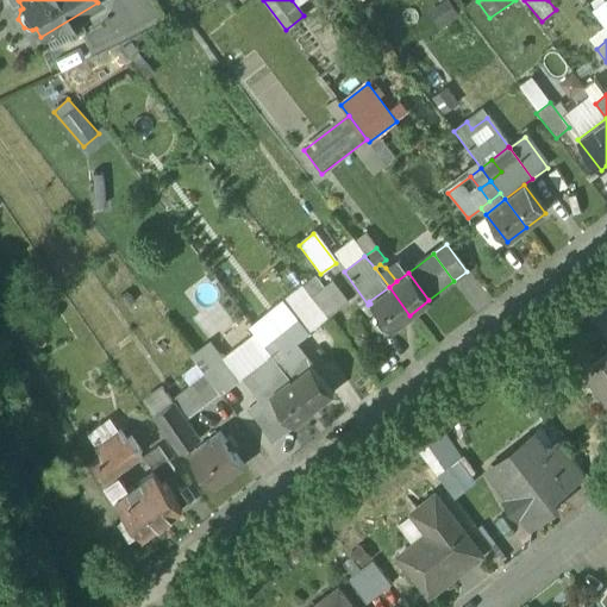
[(331,282),(311,298),(326,319),(346,302),(331,282)]
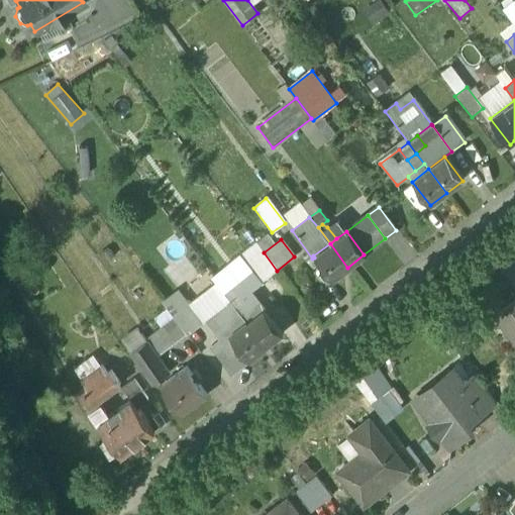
[(255,243),(238,256),(260,284),(277,271),(264,252),(255,243)]
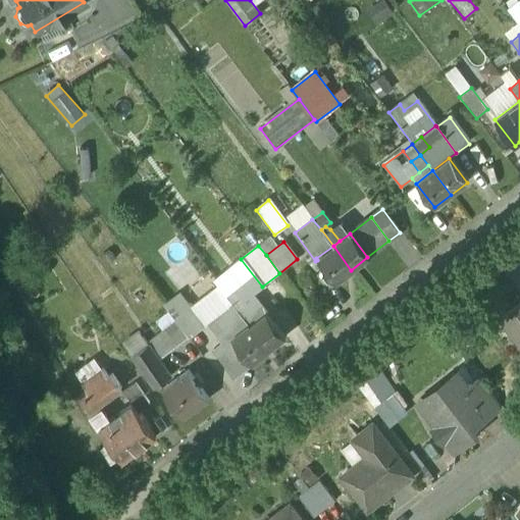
[(351,270),(333,246),(316,258),(317,260),(334,282),(351,270)]
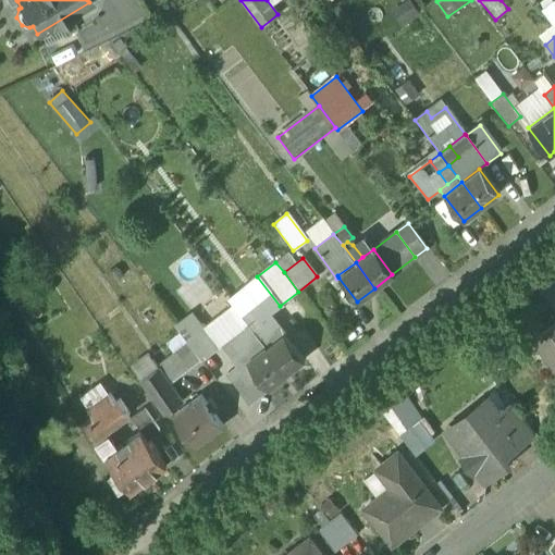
[(257,276),(227,298),(243,318),(259,305),(268,316),(268,315),(280,306),(257,276)]
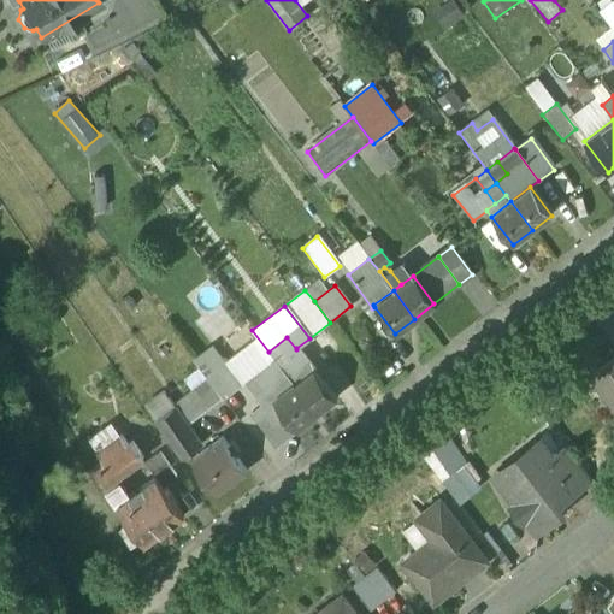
[(296,349),(287,337),(269,352),(275,360),(293,384),(294,385),(313,371),(296,348),(296,349)]
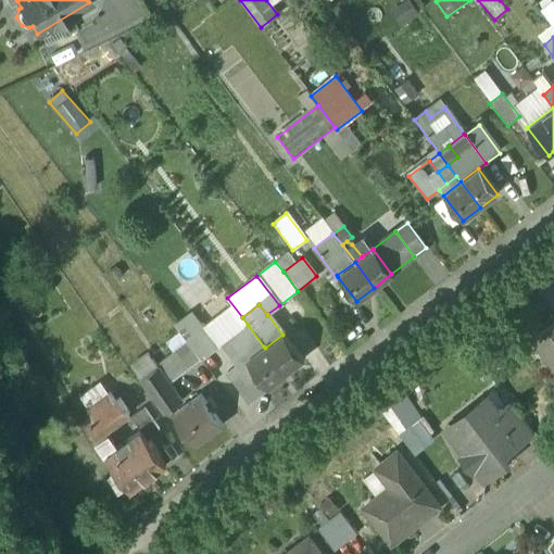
[(553,323),(531,341),(553,369),(553,323)]
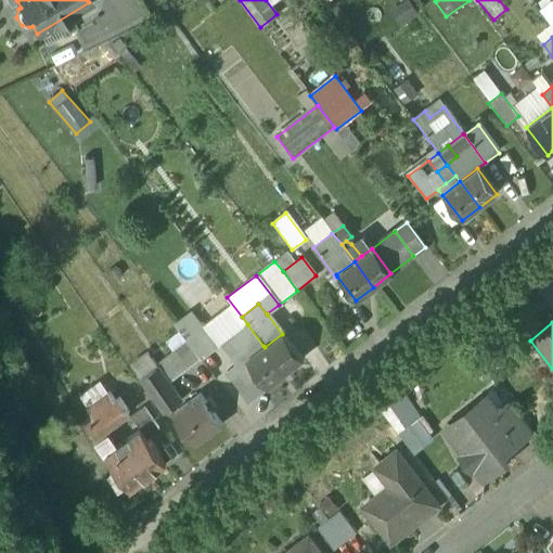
[(217,347),(201,323),(183,337),(187,343),(200,360),(217,347)]
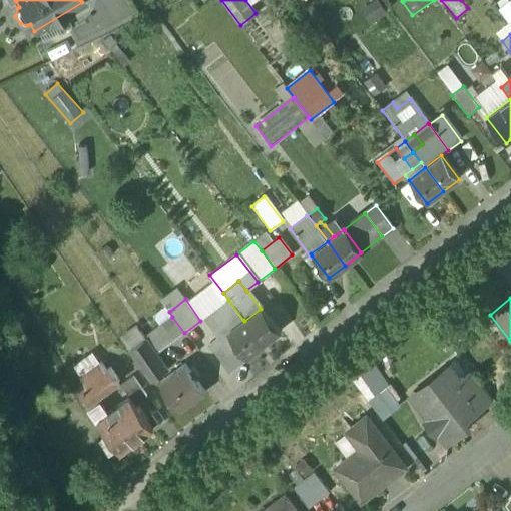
[(228,300),(204,318),(219,337),(209,345),(228,371),(246,358),(227,333),(243,320),(228,300)]
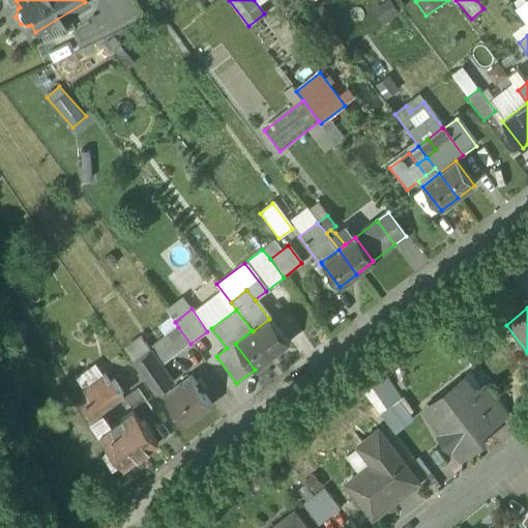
[(288,343),(269,318),(269,319),(253,331),(271,356),(288,343)]
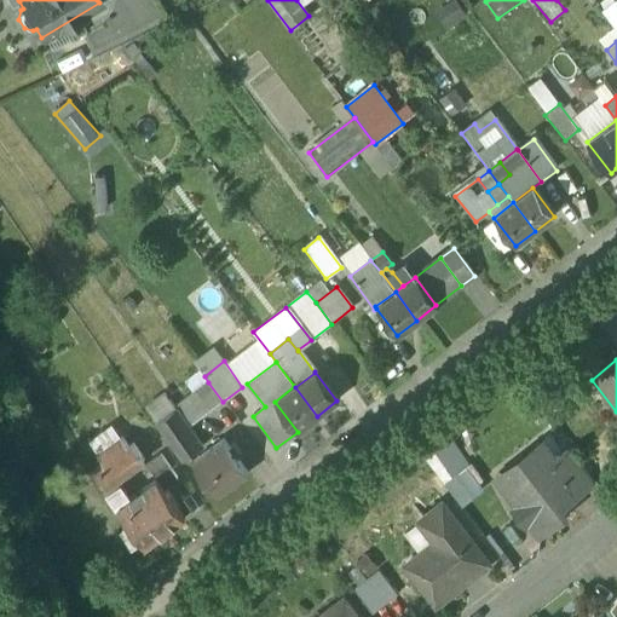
[(208,382),(194,392),(208,413),(223,402),(208,382)]
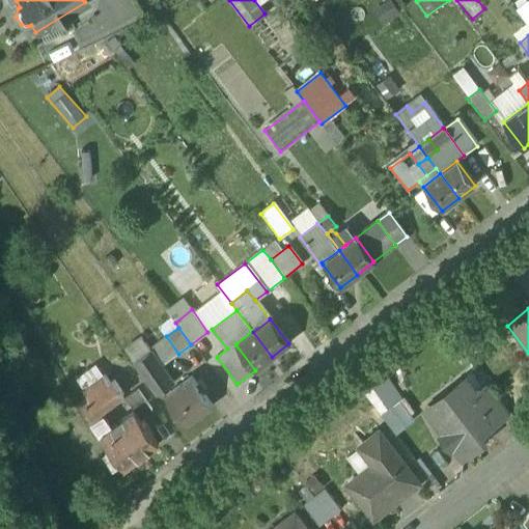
[(252,331),(235,344),(255,370),(272,357),(253,332),(252,331)]
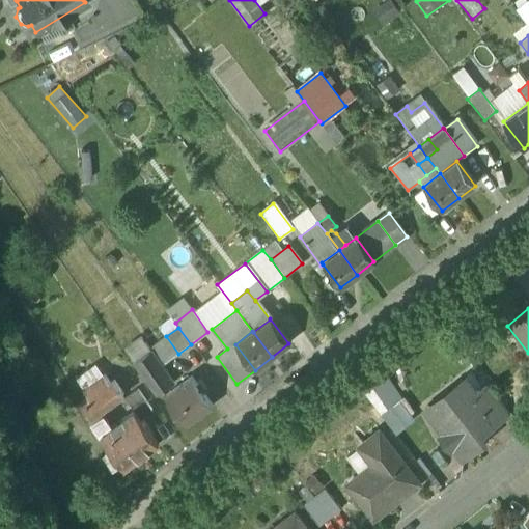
[(166,336),(151,347),(164,364),(178,354),(166,336)]
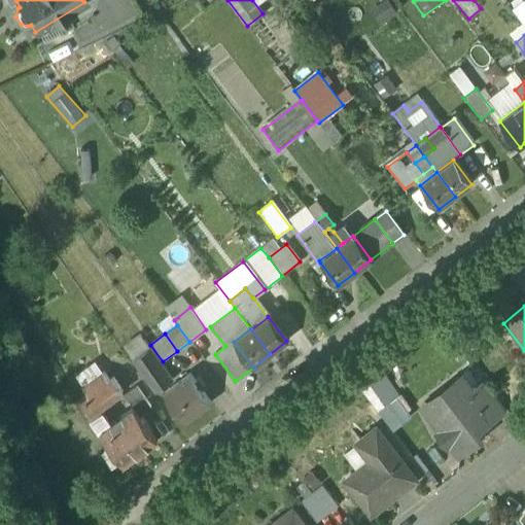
[(139,336),(124,346),(133,360),(148,349),(139,336)]
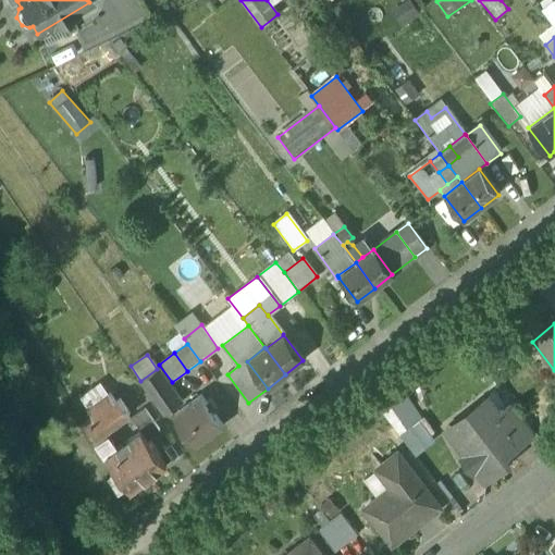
[(181,404),(157,369),(140,381),(164,415),(181,404)]
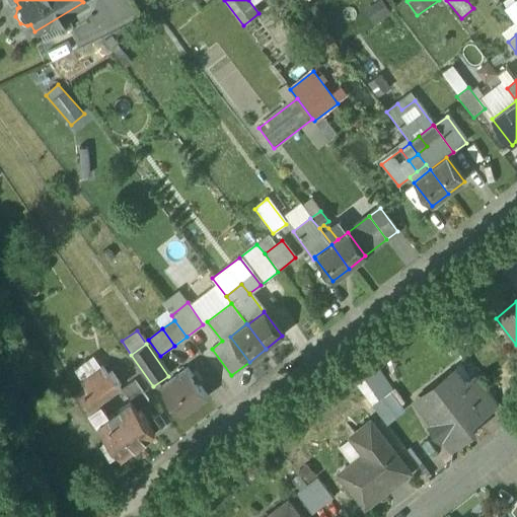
[(101,368),(81,383),(87,390),(85,392),(92,402),(83,409),(87,415),(88,415),(96,408),(94,405),(120,387),(109,374),(106,376),(101,368)]
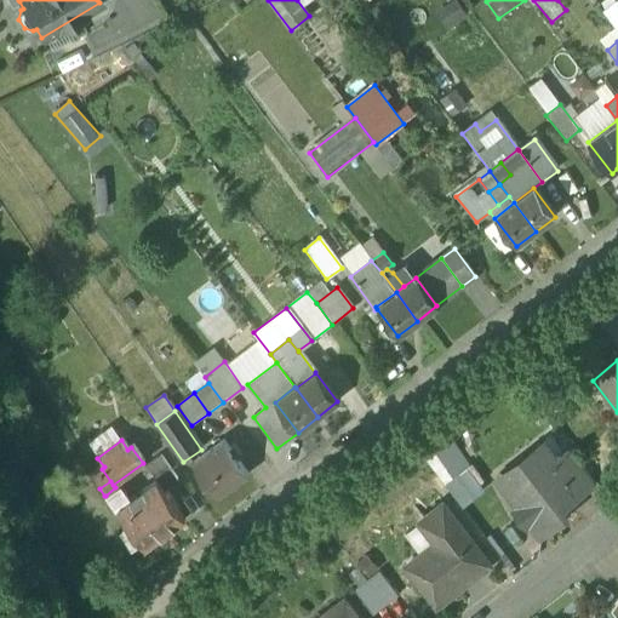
[(222,441),(190,464),(215,497),(246,475),(222,441)]
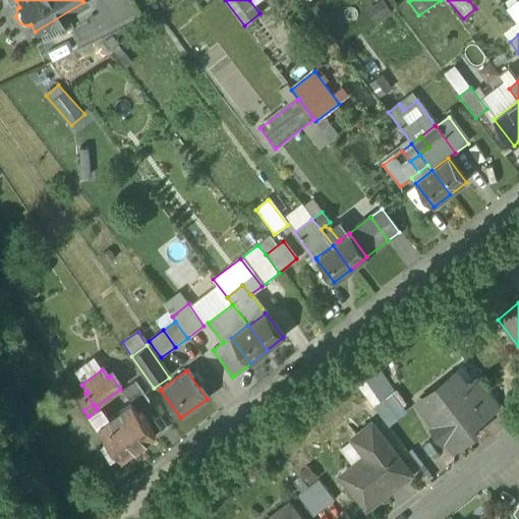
[(393,390),(379,371),(357,389),(372,408),(391,395),(393,390)]
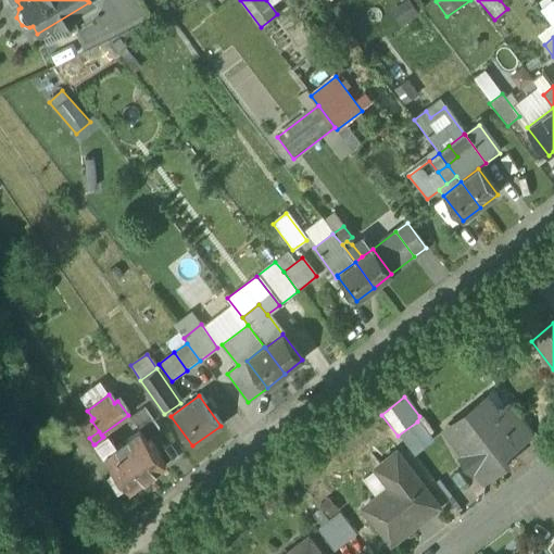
[(504,407),(493,415),(481,400),(457,417),(468,431),(453,442),(463,455),(460,457),(470,473),(474,470),(483,482),(501,469),(500,466),(503,457),(517,447),(520,444),(510,430),(508,431),(507,429),(512,417),(504,407)]
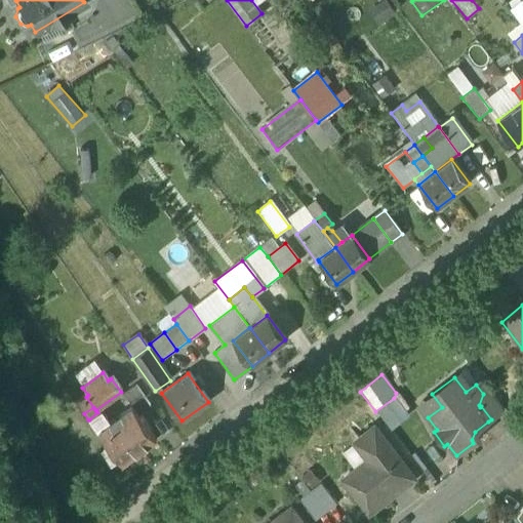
[(503,410),(480,380),(476,385),(483,394),(479,405),(480,407),(481,406),(491,419),(503,410)]
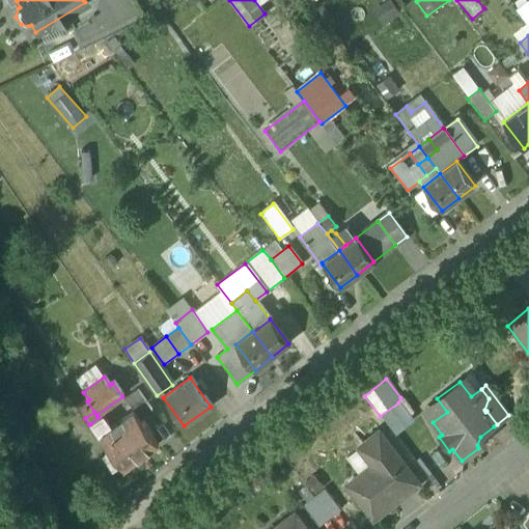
[(150,412),(136,391),(124,400),(133,413),(134,412),(139,420),(150,412)]
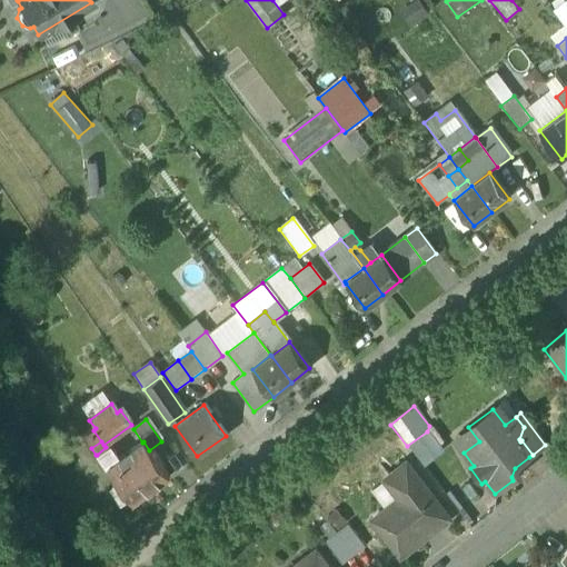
[(427,431),(407,446),(424,467),(443,451),(427,431)]
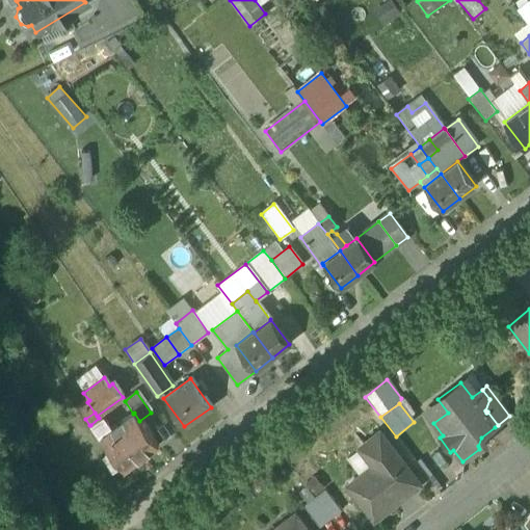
[(108,431),(100,438),(109,451),(106,454),(111,465),(116,461),(124,471),(157,446),(139,421),(134,413),(133,414),(108,431)]
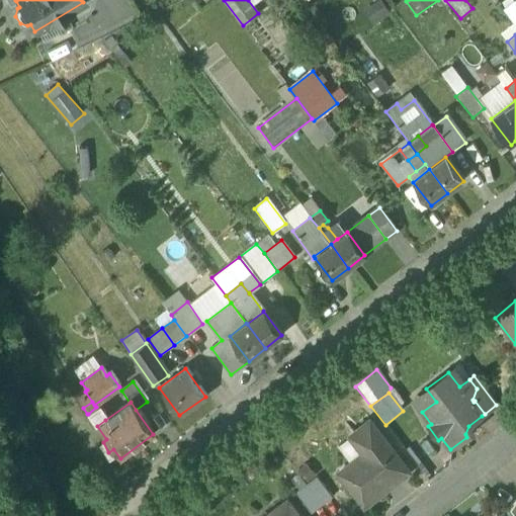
[(96,407),(88,414),(97,426),(105,420),(96,407)]
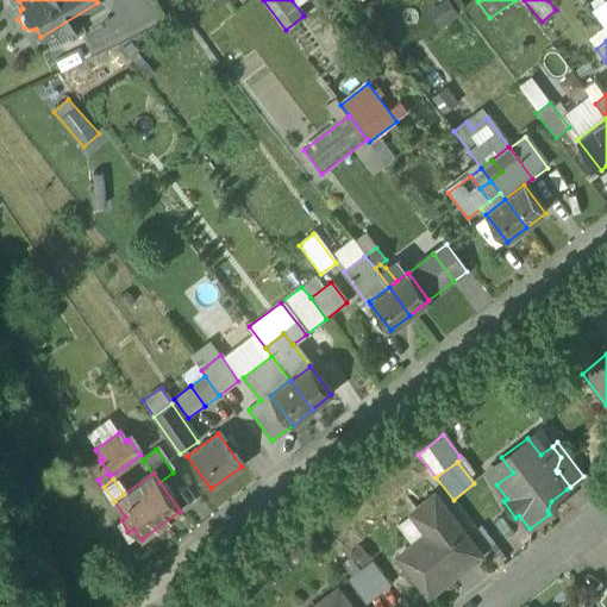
[(426,534),(398,557),(427,594),(477,555),(432,496),(411,514),(426,534)]
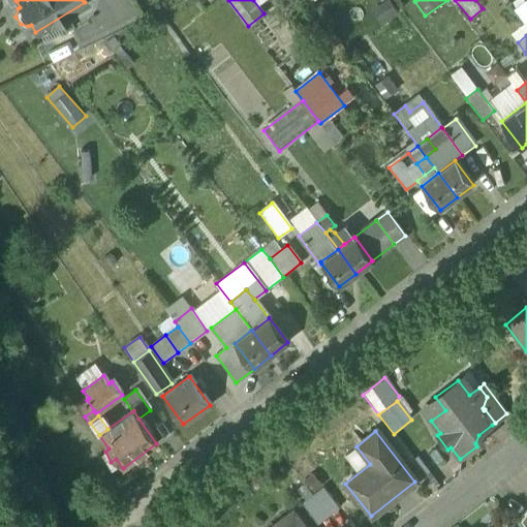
[(322,488),(312,496),(328,517),(338,508),(322,488)]
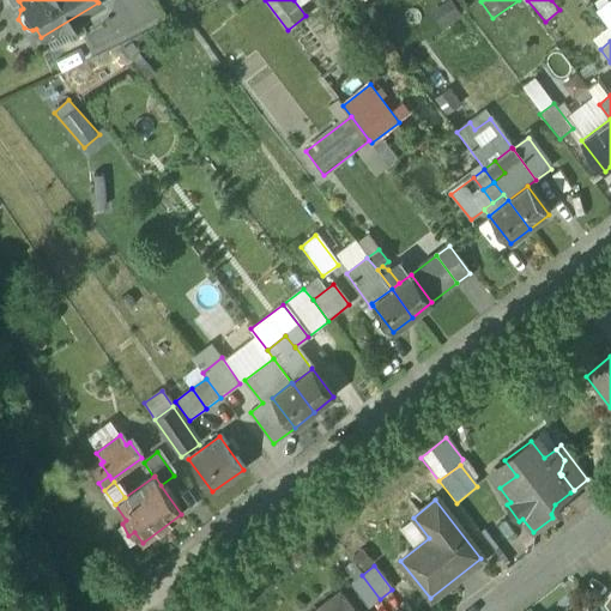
[(362,575),(350,585),(368,609),(380,599),(362,575)]
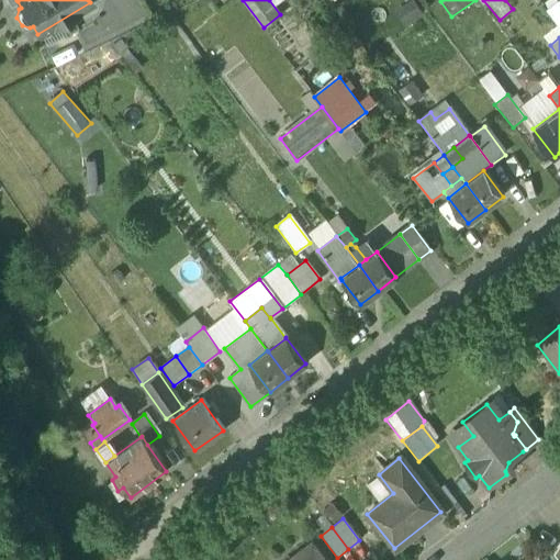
[(321,559),(310,545),(289,559),(321,559)]
